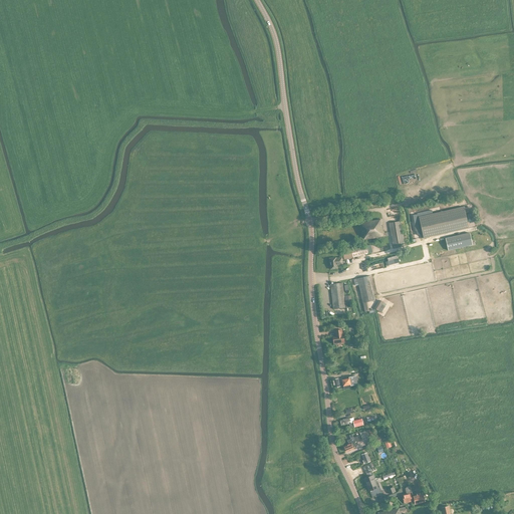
[(419,216),(424,238),(468,228),(464,207),(419,216)]
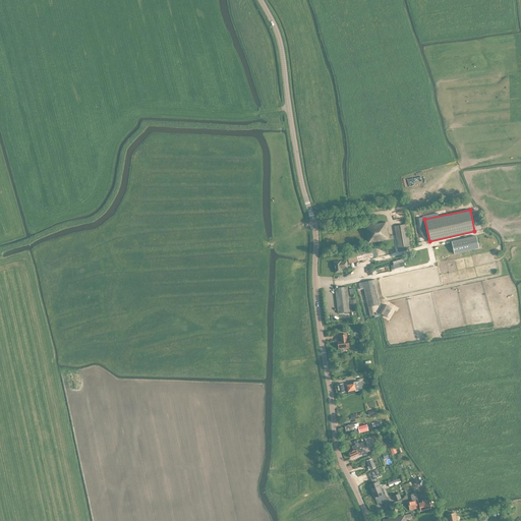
[(368,243),(369,243),(370,246),(377,244),(375,242),(388,240),(385,222),(365,226),(368,243)]
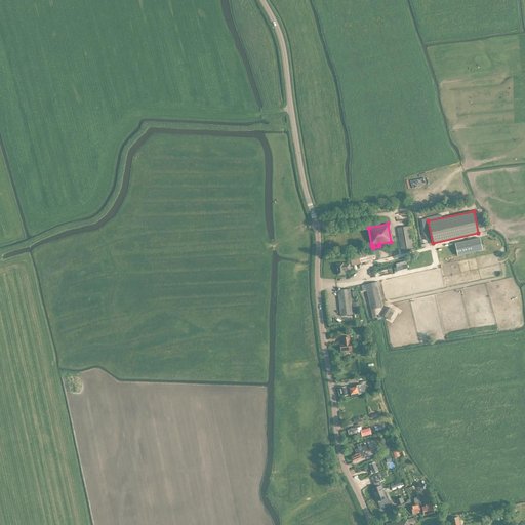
[(408,225),(396,227),(400,248),(412,246),(408,225)]
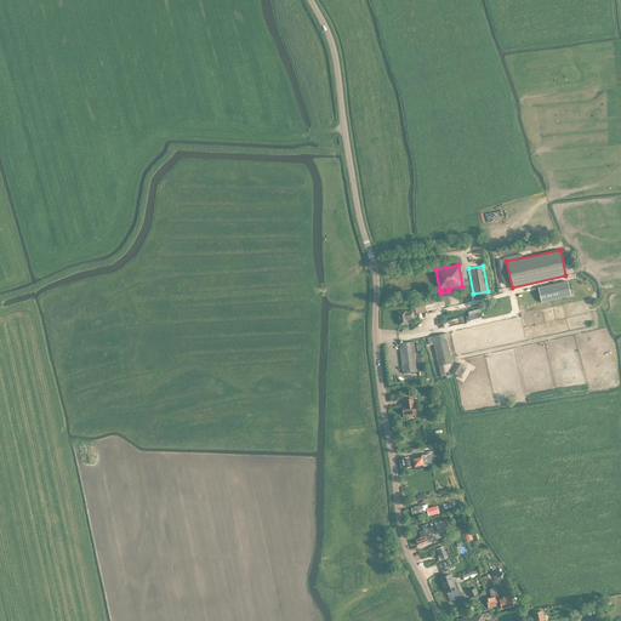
[(570,296),(568,281),(537,289),(541,302),(570,296)]
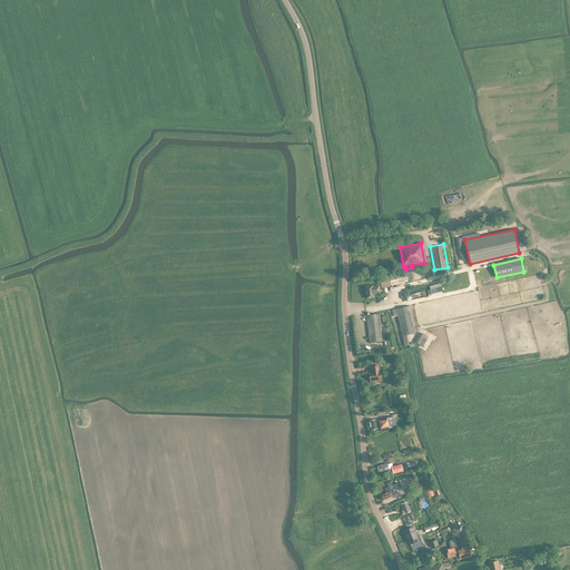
[(389,276),(379,278),(381,288),(382,288),(391,286),(402,283),(404,283),(405,282),(408,282),(405,273),(389,276)]
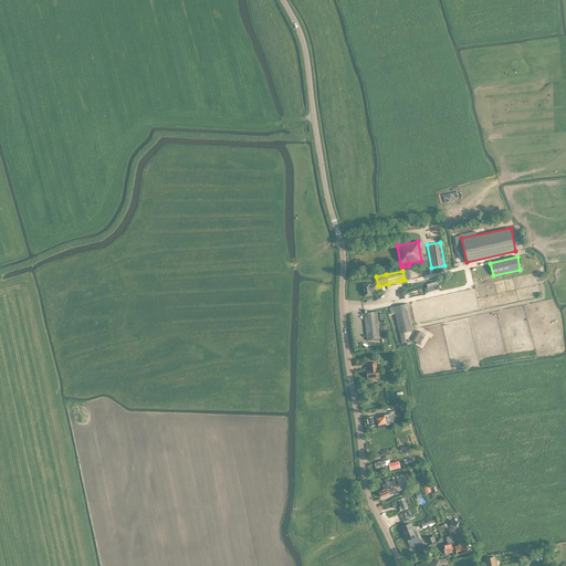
[(363,284),(364,296),(371,296),(371,292),(377,291),(376,283),(363,284)]
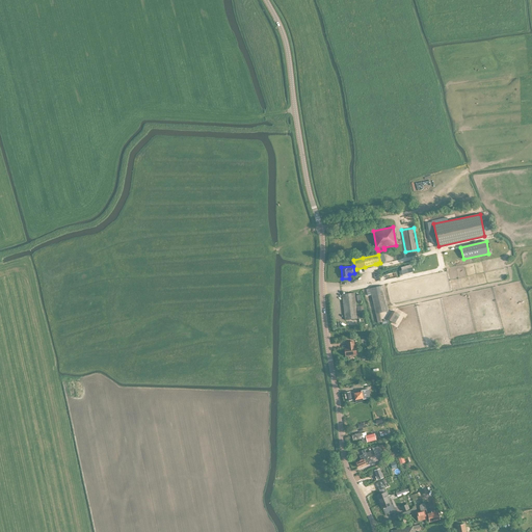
[(381,322),(379,313),(388,311),(382,286),(366,289),(368,296),(371,295),(377,323),(381,322)]
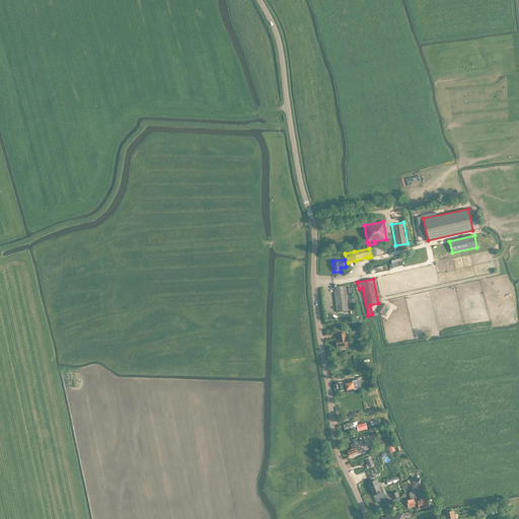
[(346,286),(345,286),(334,287),(337,312),(349,310),(346,286)]
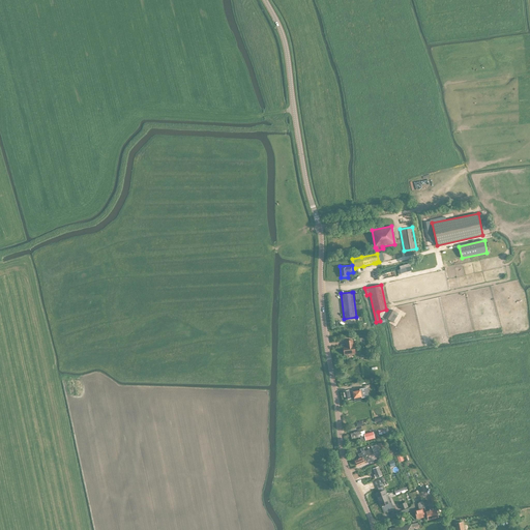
[(391,311),(386,318),(392,322),(398,314),(391,311)]
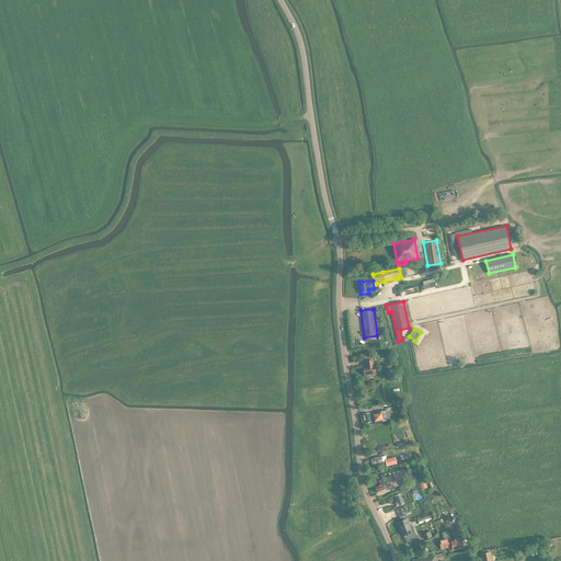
[(366,367),(363,367),(364,375),(376,374),(375,366),(374,366),(373,361),(365,361),(366,367)]
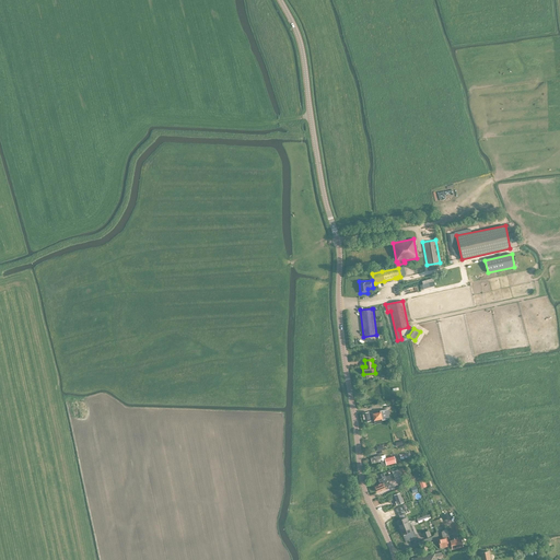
[(369,412),(362,413),(364,422),(371,421),(374,420),(374,424),(383,423),(382,420),(389,419),(389,418),(388,409),(380,411),(381,412),(372,413),(372,412),(369,413),(369,412)]
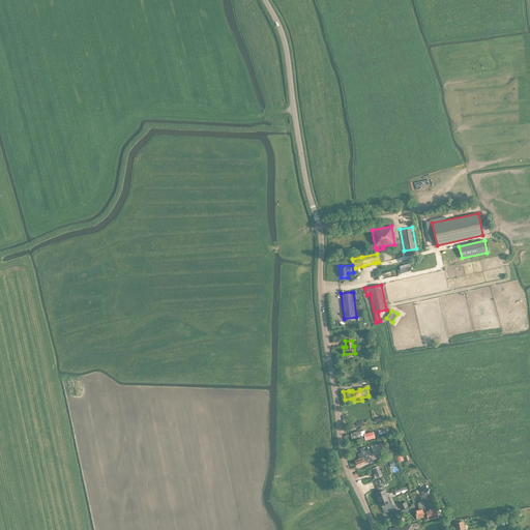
[(361,442),(375,438),(373,432),(361,435),(360,432),(360,431),(353,433),(350,434),(352,439),(360,437),(361,442)]
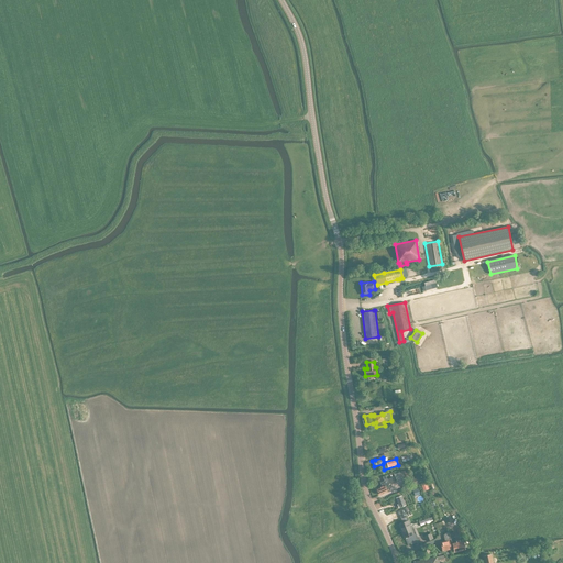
[(378,495),(387,492),(386,488),(389,487),(388,485),(389,484),(397,481),(406,477),(404,471),(394,475),(393,473),(389,474),(390,478),(387,479),(386,476),(383,477),(384,481),(381,483),(382,486),(376,489),(378,495)]
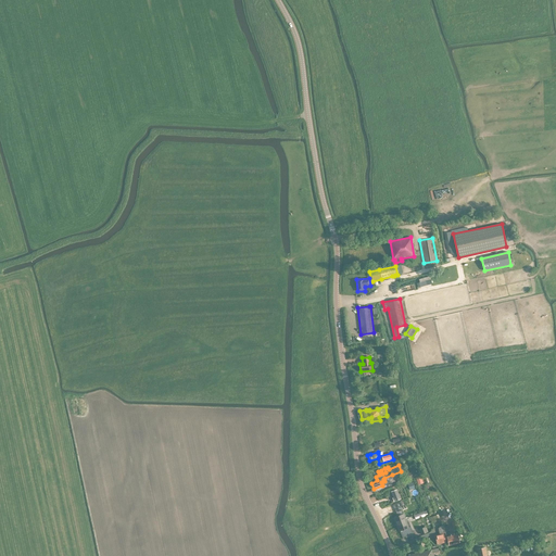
[(394,503),(400,501),(396,492),(391,494),(394,503)]
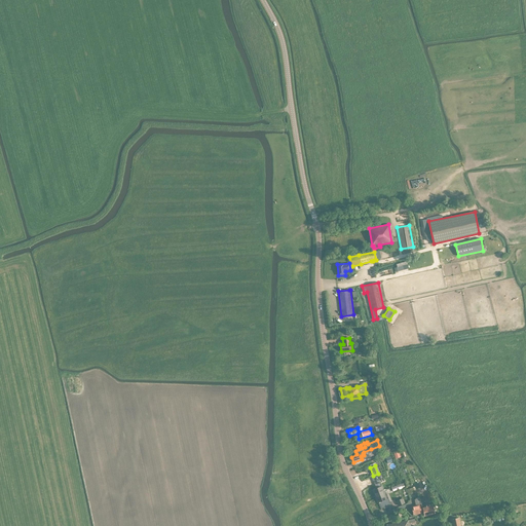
[(381,479),(380,479),(373,481),(375,485),(376,488),(372,490),(375,496),(381,494),(380,491),(383,490),(382,486),(380,482),(382,482),(384,481),(383,478),(381,479)]
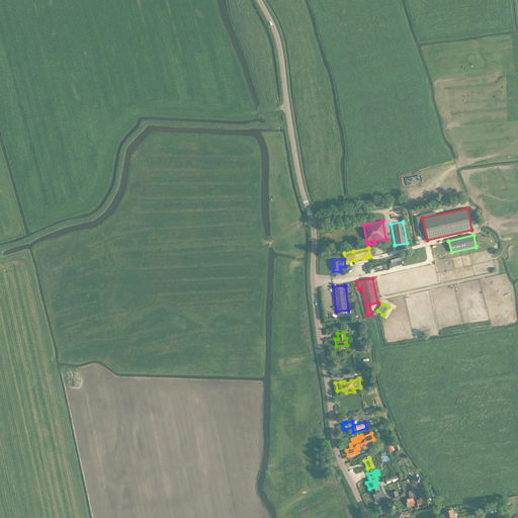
[(378,486),(377,483),(374,484),(375,487),(369,489),(372,495),(375,502),(383,499),(383,500),(386,499),(385,495),(384,495),(383,496),(381,491),(380,492),(378,486)]
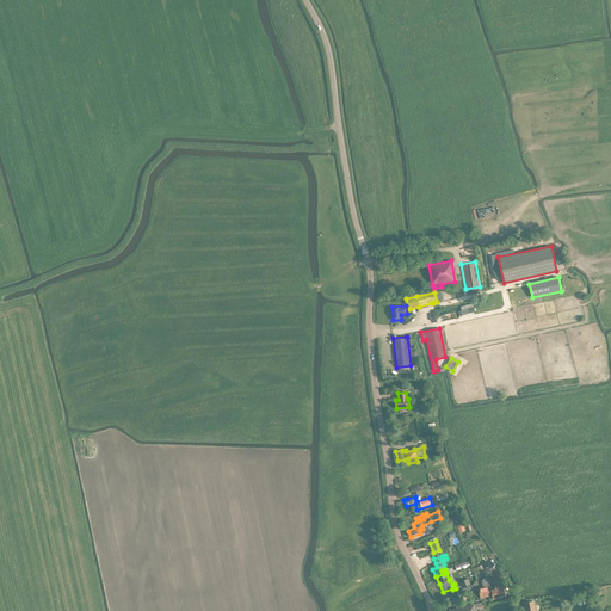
[(477,588),(480,598),(489,596),(487,586),(477,588)]
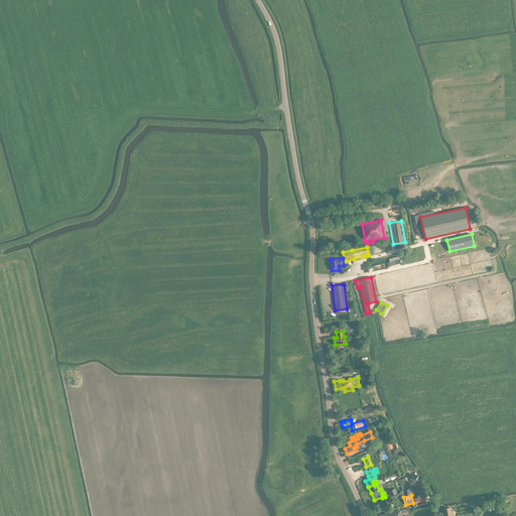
[(424,497),(415,499),(416,506),(426,504),(424,497)]
